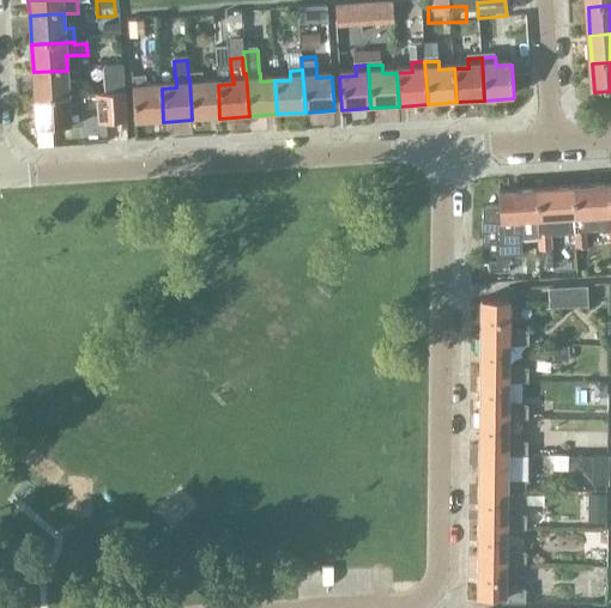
[(67,71),(34,72),(35,102),(78,98),(77,84),(68,85),(67,71)]
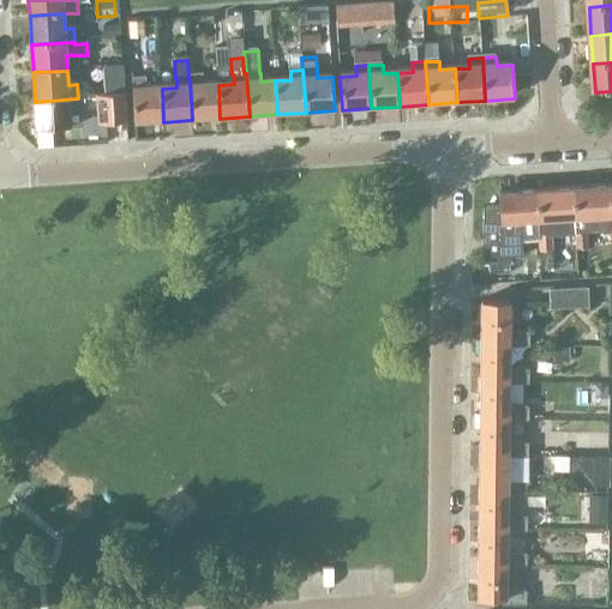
[(119,72),(99,71),(97,91),(118,92),(119,72)]
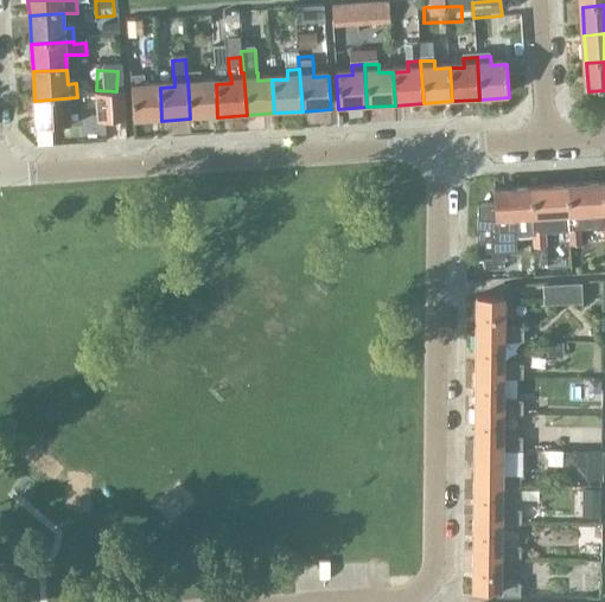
[(217,117),(216,84),(202,84),(202,76),(188,77),(190,119),(217,117)]
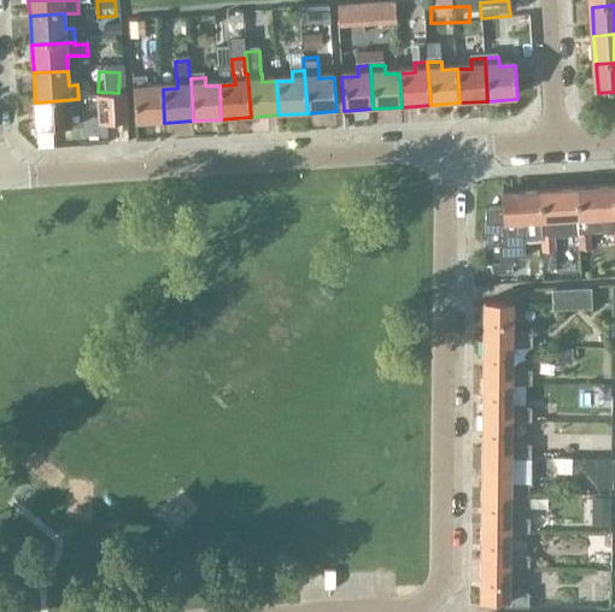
[(164,123),(163,89),(148,90),(147,81),(134,82),(134,90),(133,92),(135,124),(164,123)]
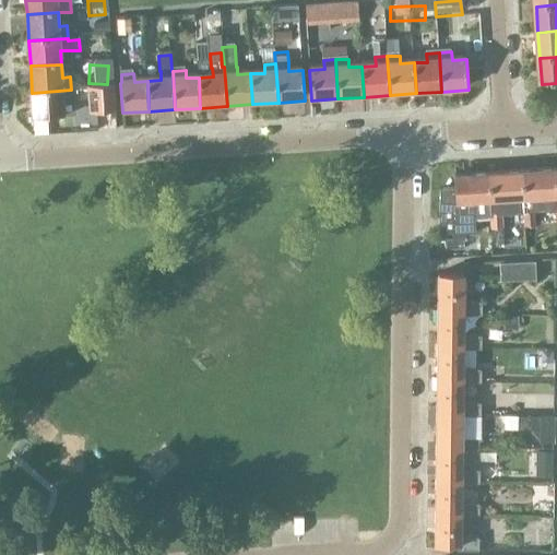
[(114,86),(90,89),(91,101),(89,101),(90,115),(116,113),(114,86)]
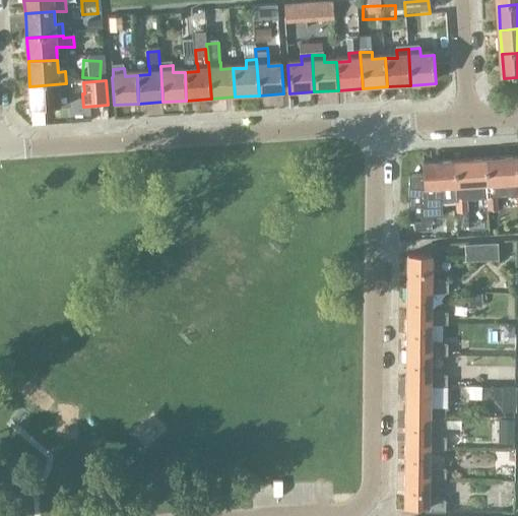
[(67,95),(72,94),(82,93),(84,93),(83,82),(76,83),(72,83),(66,83),(29,86),(31,110),(67,108),(67,95)]
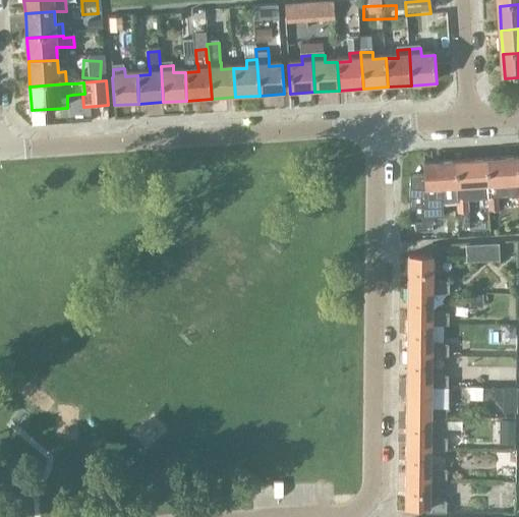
[(518,171),(517,159),(485,161),(487,186),(489,213),(500,213),(499,200),(518,199),(518,171)]
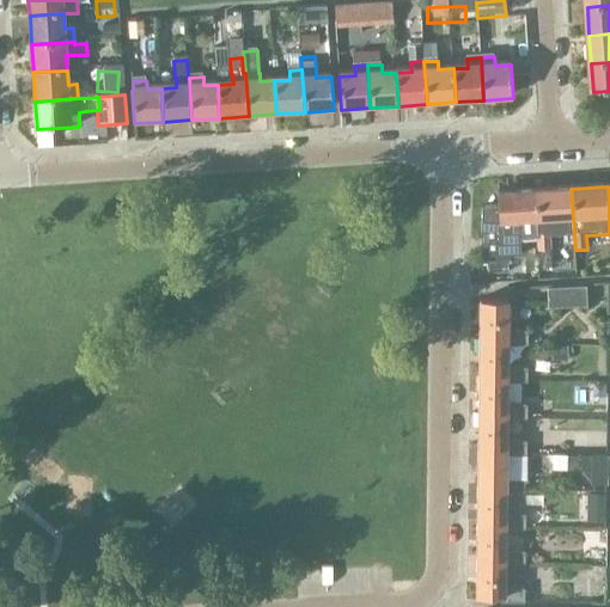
[(555,220),(573,219),(571,189),(535,191),(537,221),(540,252),(551,252),(550,235),(556,235),(555,220)]
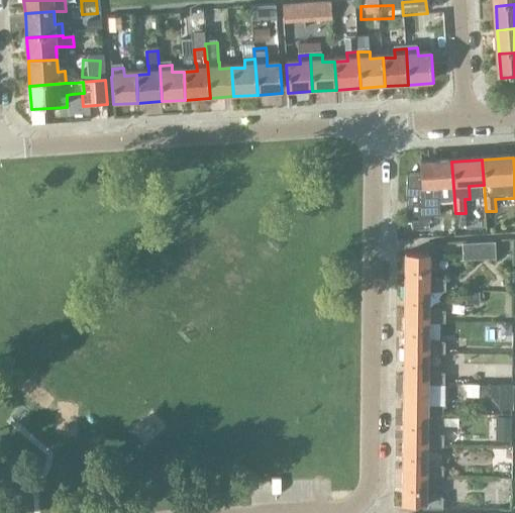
[(438,188),(453,187),(451,162),(421,164),(421,176),(408,177),(411,217),(440,217),(438,188)]
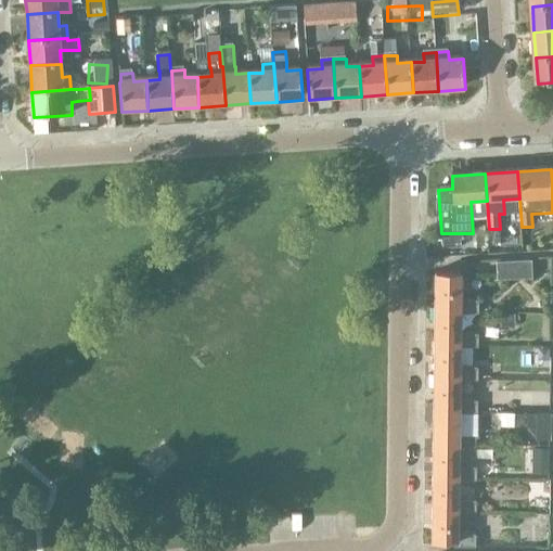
[(497,265),(497,283),(531,281),(531,263),(497,265)]
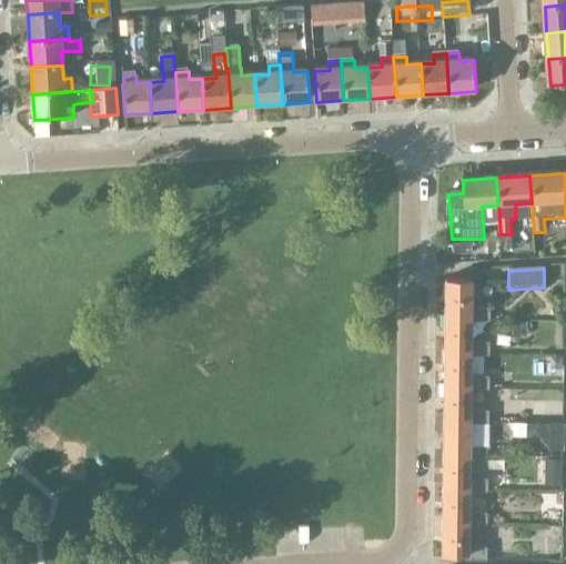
[(472,315),(472,322),(489,322),(489,310),(472,309),(472,281),(447,281),(446,315),(472,315)]
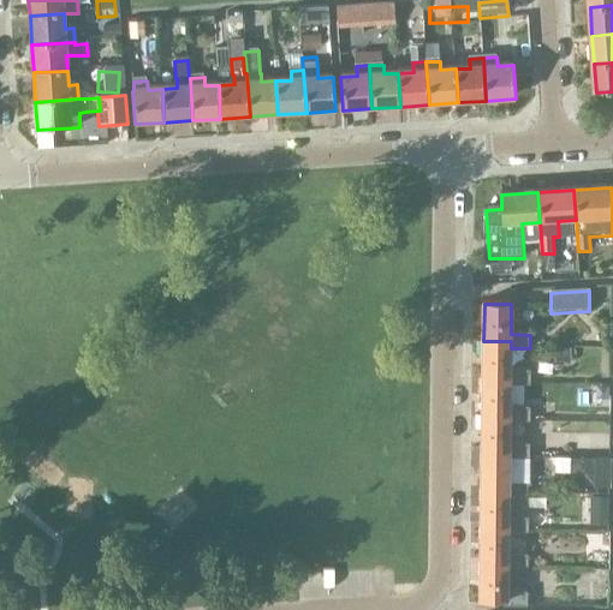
[(510,372),(511,348),(511,341),(483,341),(483,378),(510,378),(511,386),(529,386),(530,372),(510,372)]
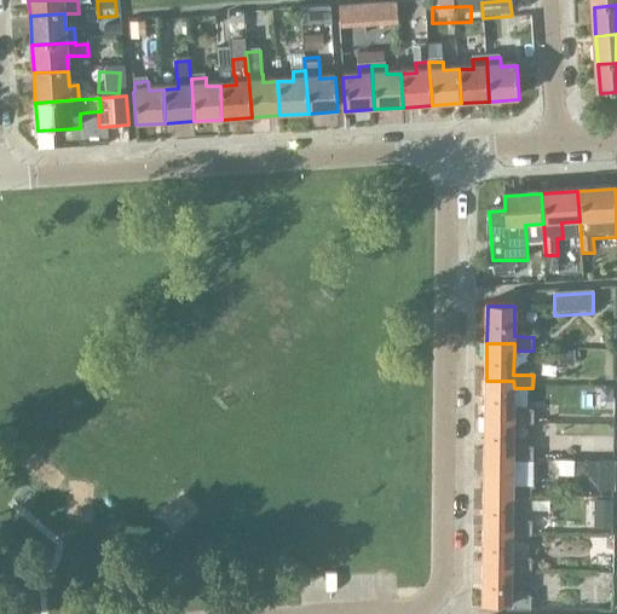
[(513,411),(514,388),(513,381),(486,381),(485,418),(513,418),(513,424),(532,426),(532,412),(513,411)]
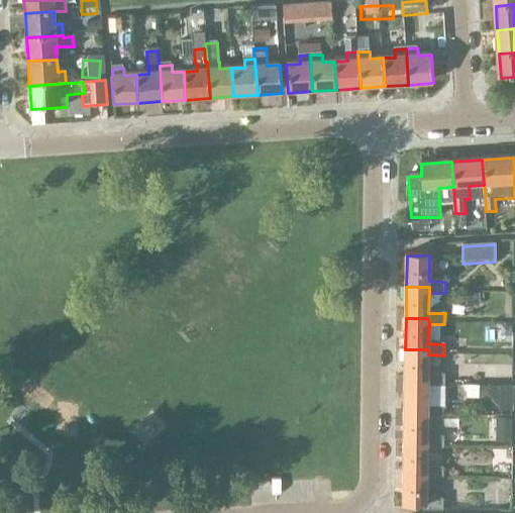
[(427,375),(428,354),(428,349),(405,349),(405,380),(427,381),(427,386),(444,386),(444,376),(427,375)]
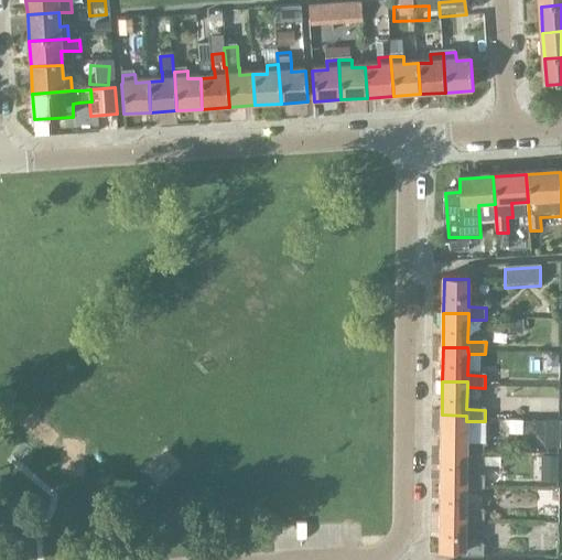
[(466,443),(466,421),(466,416),(442,415),(442,449),(466,450),(466,455),(484,455),(484,444),(466,443)]
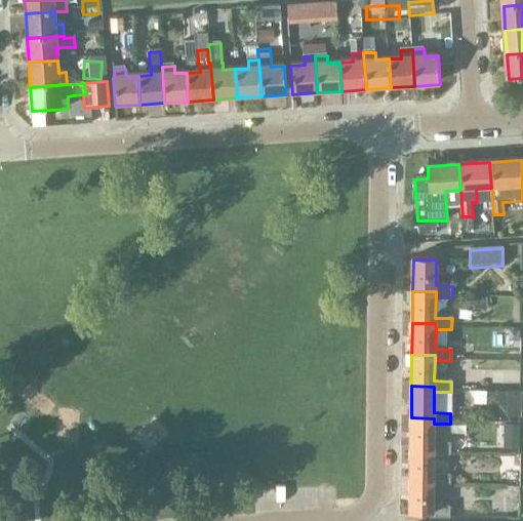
[(521,393),(485,393),(485,405),(496,406),(508,417),(521,417),(521,393)]
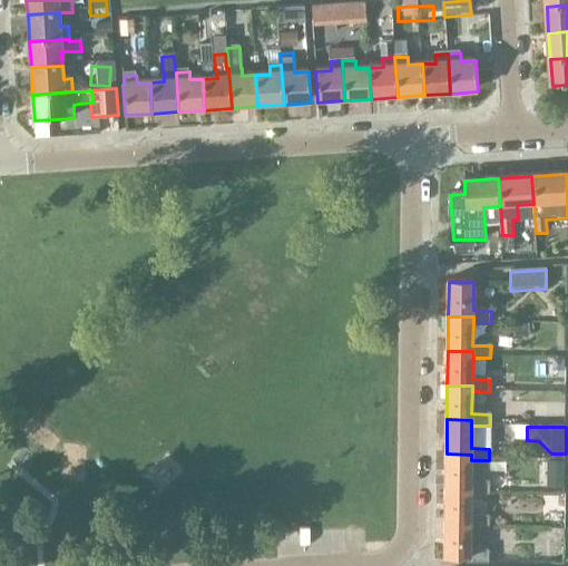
[(470,482),(471,460),(471,455),(447,454),(446,488),(470,488),(470,495),(489,495),(489,482),(470,482)]
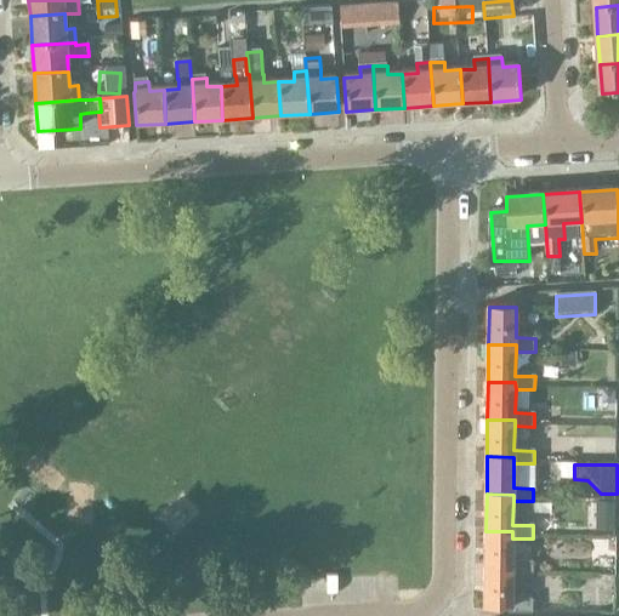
[(512,563),(512,539),(512,531),(486,531),(486,569),(512,569),(512,575),(532,576),(533,563),(512,563)]
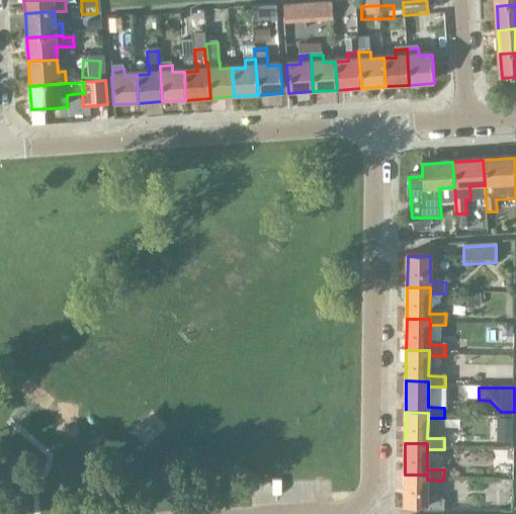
[(426,500),(427,480),(427,475),(405,475),(404,506),(425,506),(425,511),(426,511),(443,511),(443,502),(426,500)]
